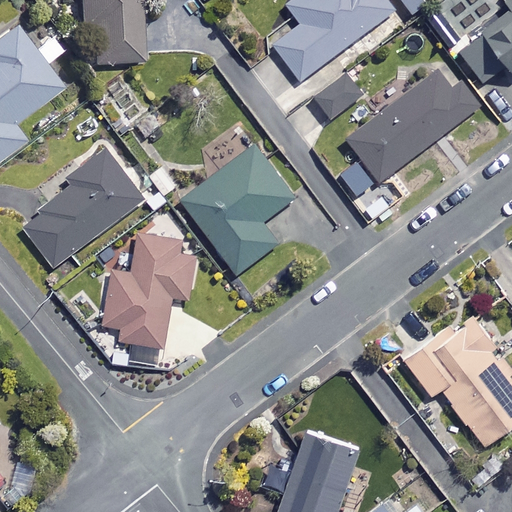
[(148,61),(142,0),(82,0),(86,40),(93,39),(96,66),(148,61)]
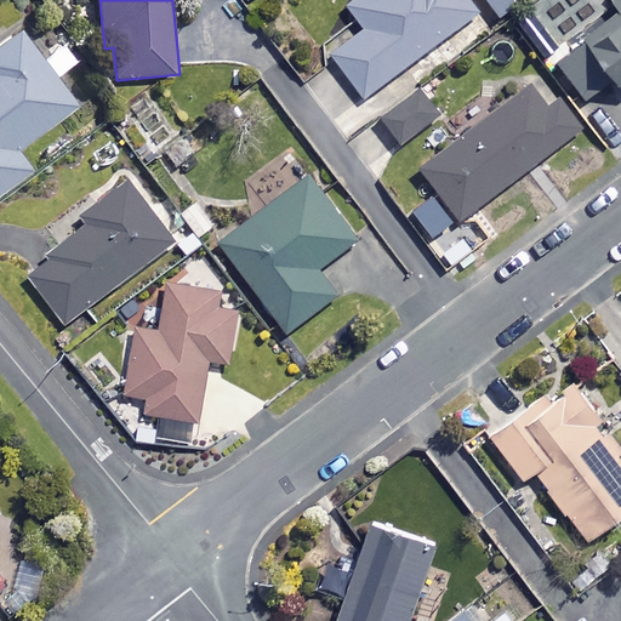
[(360,0),(352,6),(369,30),(336,55),(366,98),(483,15),(471,0),(360,0)]
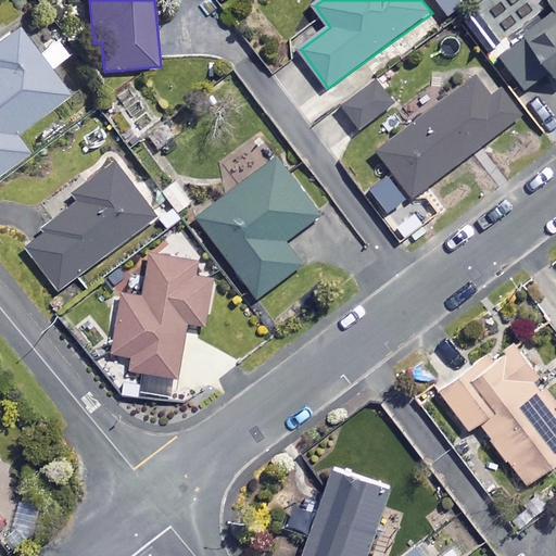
[(555,0),(550,0),(555,9),(555,12),(501,52),(529,92),(555,73),(555,0)]
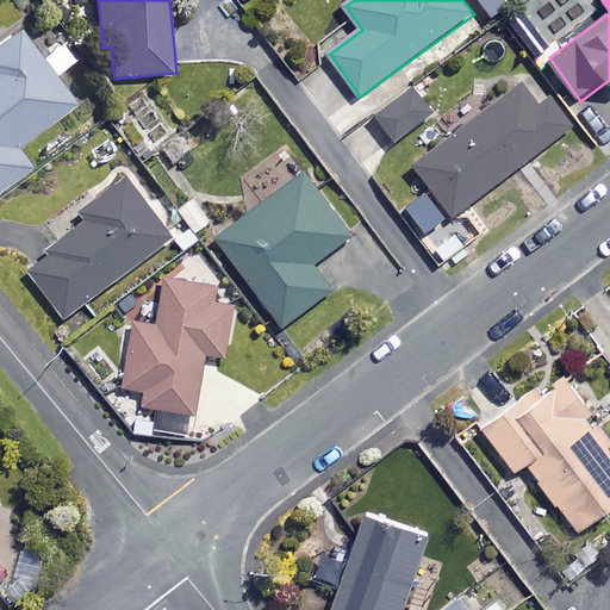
[(41,60),(22,33),(0,49),(0,194),(35,170),(20,150),(81,107),(58,78),(78,63),(63,44),(41,60)]
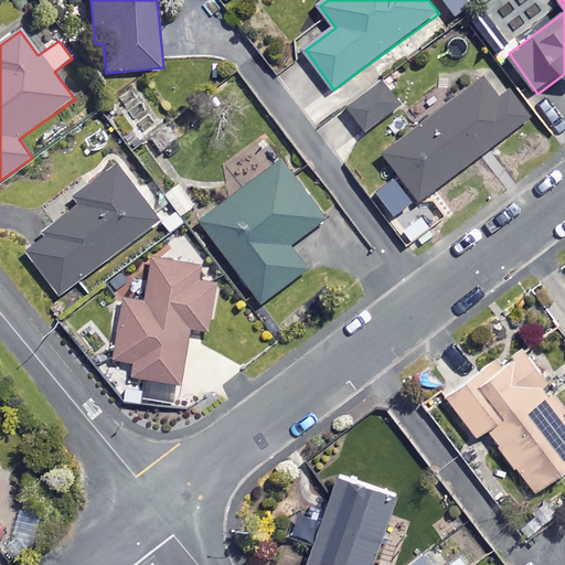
[(132,82),(98,106),(124,141),(158,117),(132,82)]
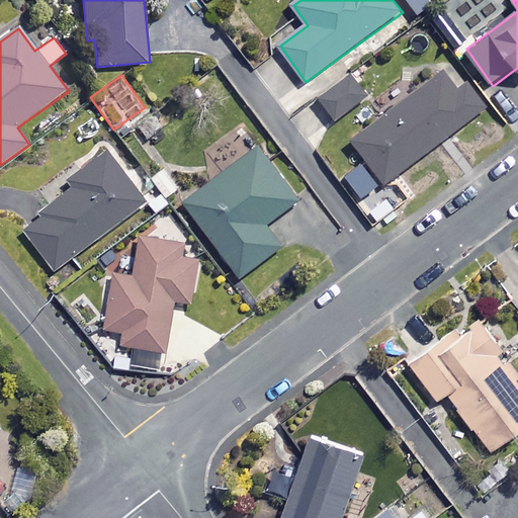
[(461,95),(446,76),(357,144),(389,185),(491,107),(473,85),(461,95)]
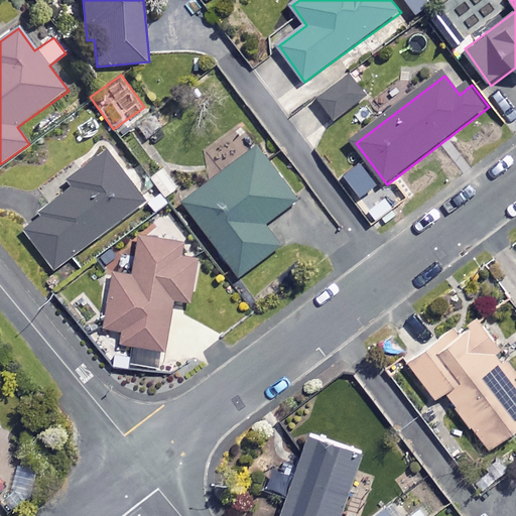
[(370,99),(355,77),(323,100),(338,122),(370,99)]
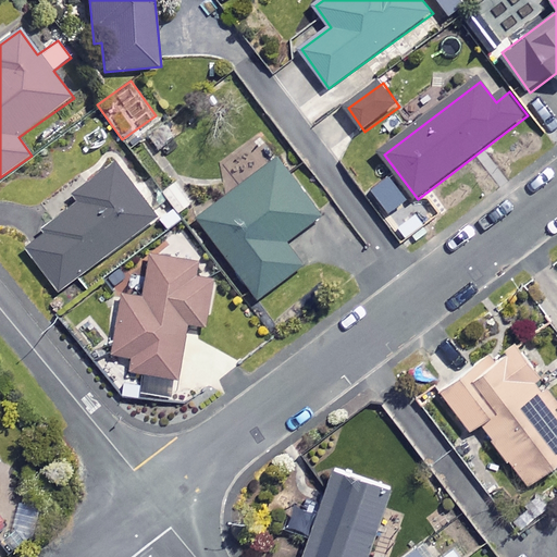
[(324,218),(283,162),(205,221),(233,260),(226,265),(255,305),(307,265),(291,243),(324,218)]
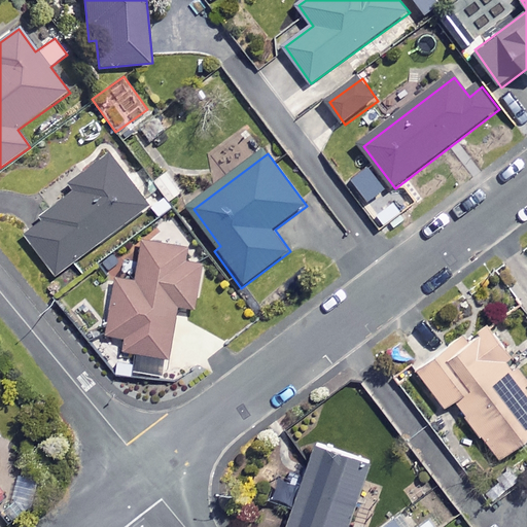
[(150,205),(113,156),(71,188),(77,196),(28,234),(59,275),(150,205)]
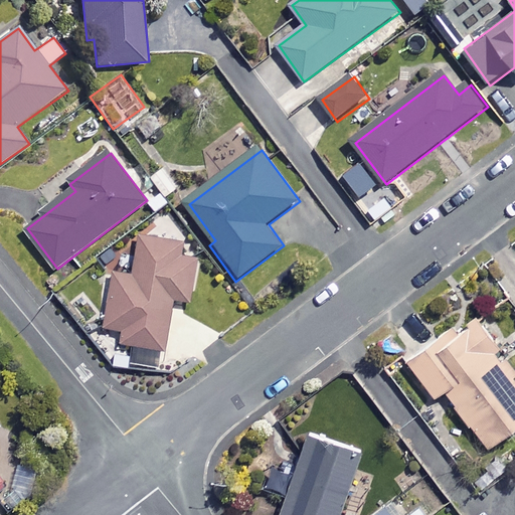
[(187,245),(144,235),(136,271),(121,268),(108,327),(127,331),(124,343),(166,352),(177,299),(198,304),(207,261),(185,256),(187,245)]
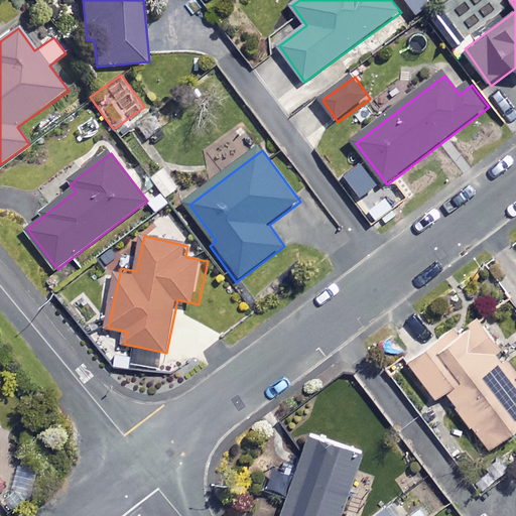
[(491,339),(473,314),(453,330),(449,326),(404,359),(431,395),(441,388),(484,445),(515,420),(515,384),(486,343),(491,339)]
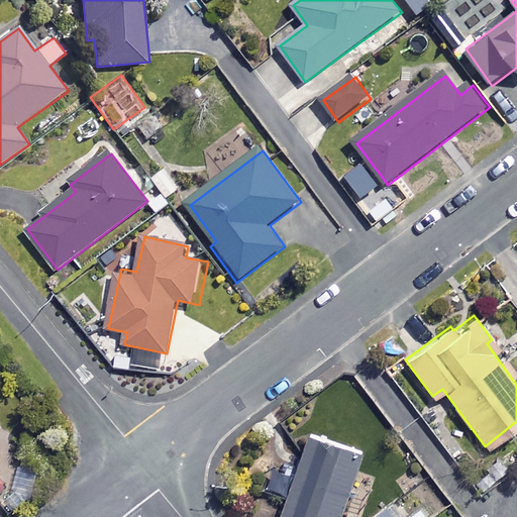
[(335,516),(358,451),(303,432),(274,516),(335,516)]
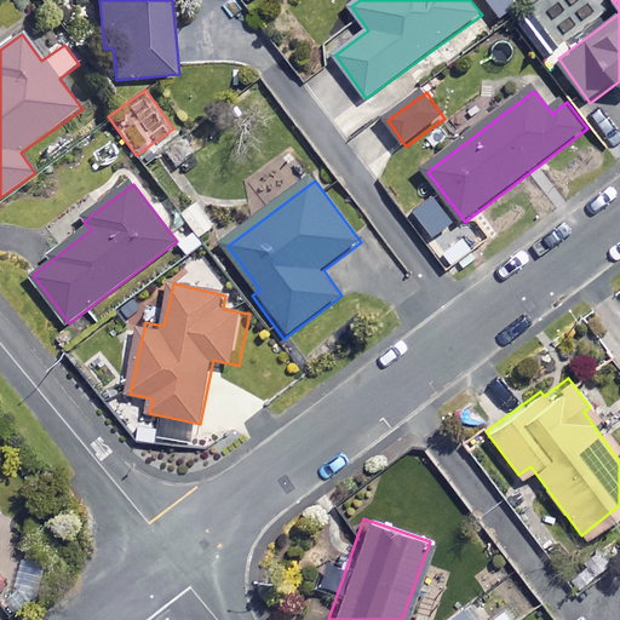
[(0,590),(11,583),(0,569),(0,590)]
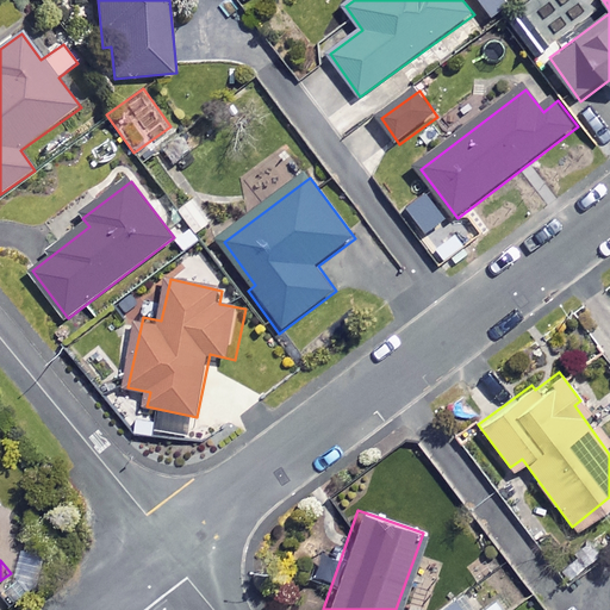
[(460,609),(449,596),(430,609),(460,609)]
